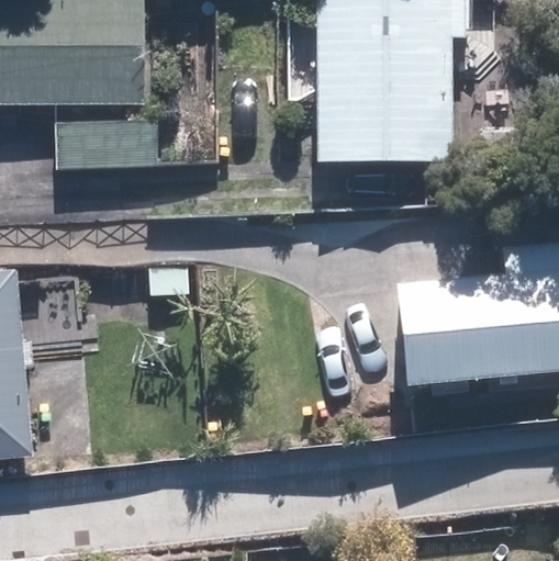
[(0,0),(0,103),(147,104),(146,0),(0,0)]
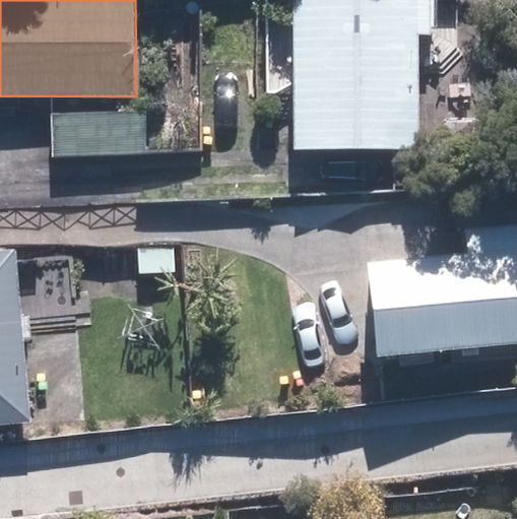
[(292,0),(295,149),(418,147),(417,61),(434,60),(433,0),(292,0)]
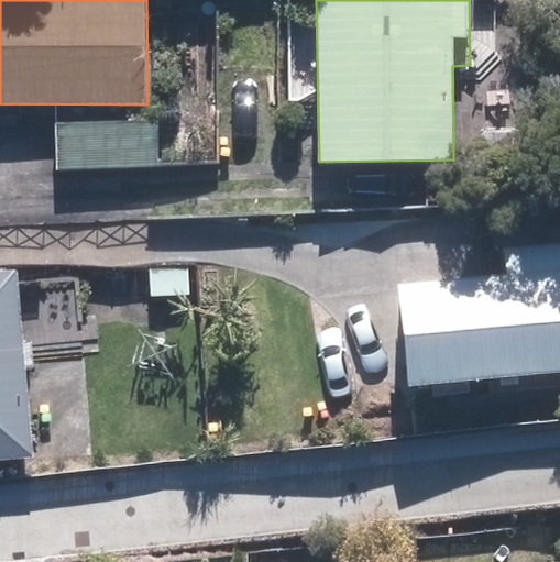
[(163,118),(54,121),(56,172),(165,167),(163,118)]
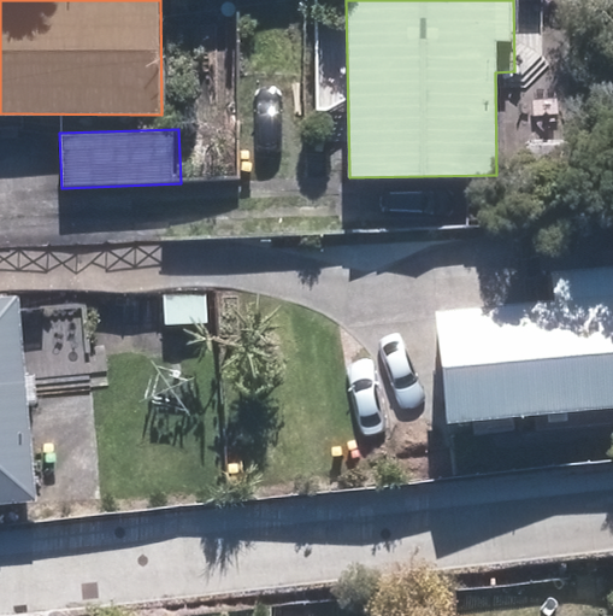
[(440,310),(449,423),(612,409),(612,267),(550,271),(553,300),(440,310)]
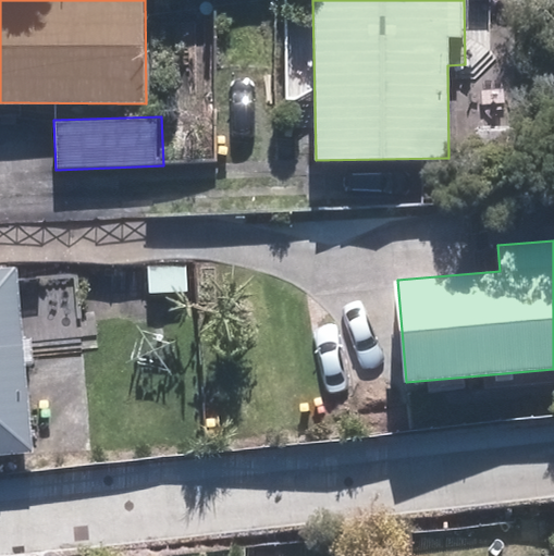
[(14,267),(0,268),(0,454),(33,451),(14,267)]
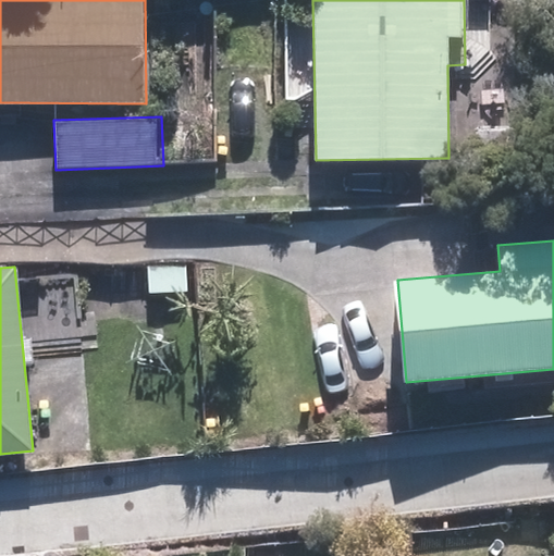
All buildings are outlined.
